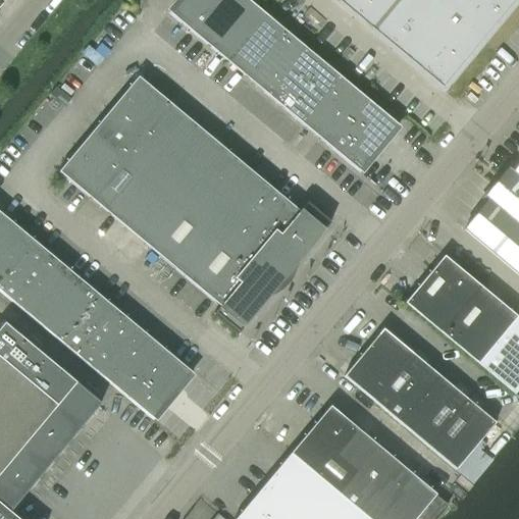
[(362,170),(363,169),(362,168),(399,123),(400,124),(401,123),(253,0),(180,0),(172,10),(171,9),(170,10),(362,170)]
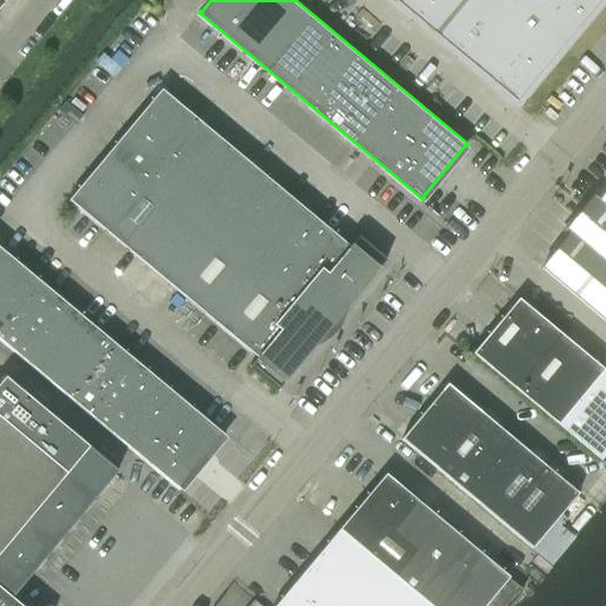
[(397,0),(519,102),(604,0),(397,0)]
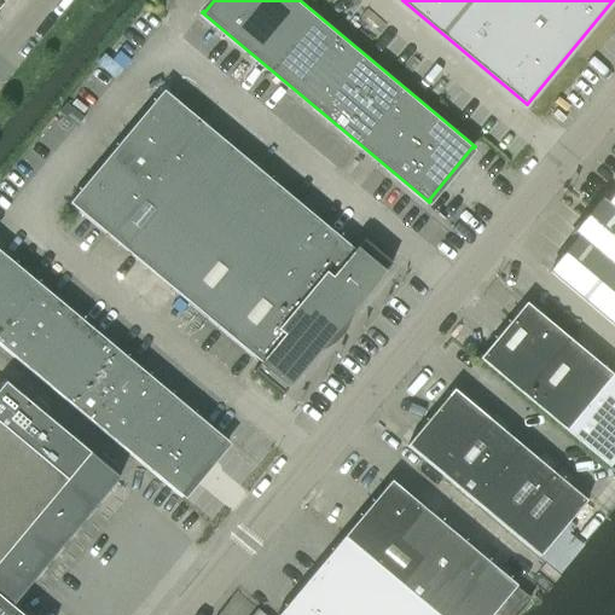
[(121,141),(338,328),(393,264),(392,262),(390,264),(364,242),(365,241),(364,239),(357,248),(166,88),(121,141)]
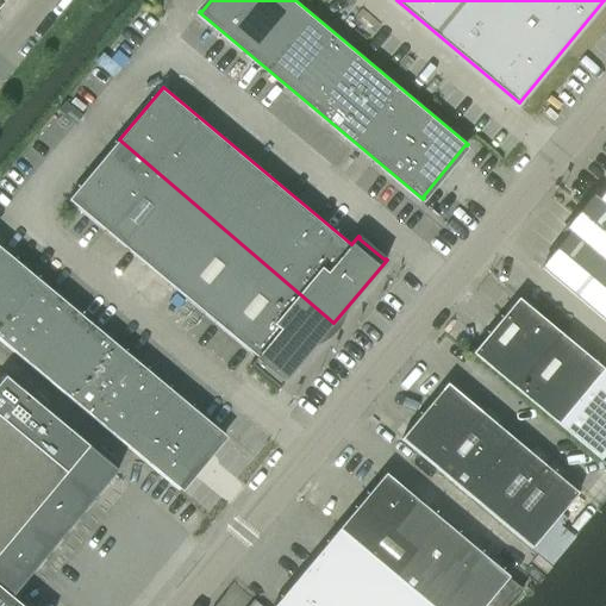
[(333,323),(119,139),(70,198),(258,355),(251,363),(254,364),(255,363),(280,385),(279,386),(280,387),(333,323)]
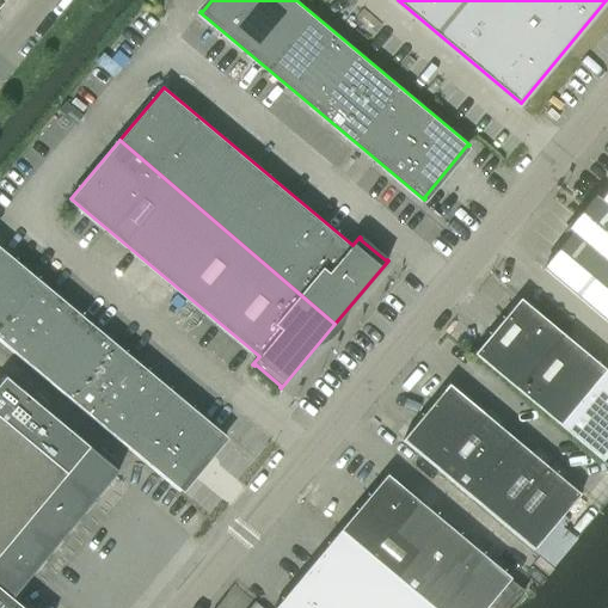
[(607,194),(603,198),(599,195),(570,228),(575,232),(546,265),(607,317),(607,194)]
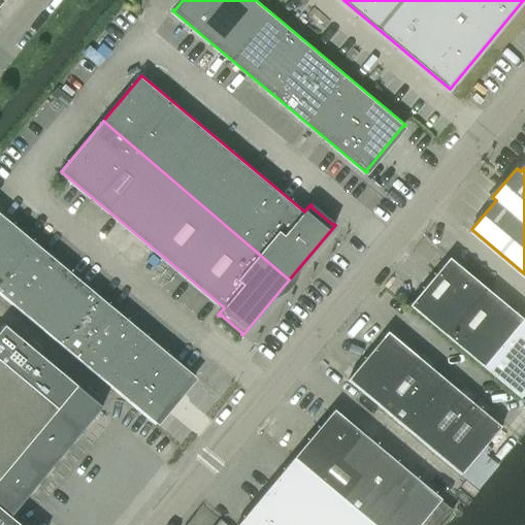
[(195,375),(196,375),(197,374),(0,210),(0,291),(157,422),(158,421),(157,421),(195,375)]
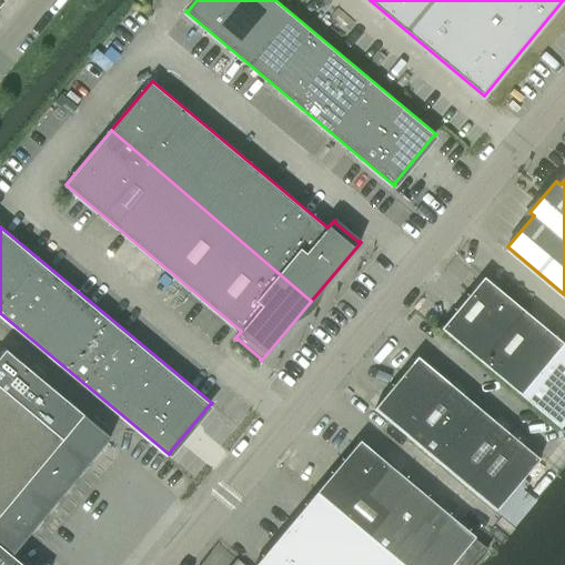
[(564,341),(485,275),(443,328),(564,429),(564,341)]
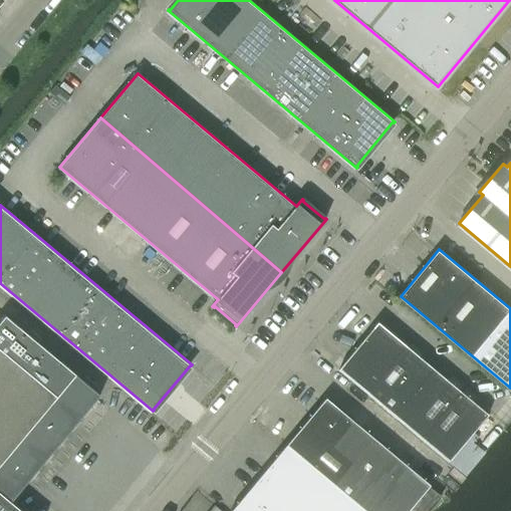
[(100,396),(7,317),(0,325),(0,492),(12,502),(100,396)]
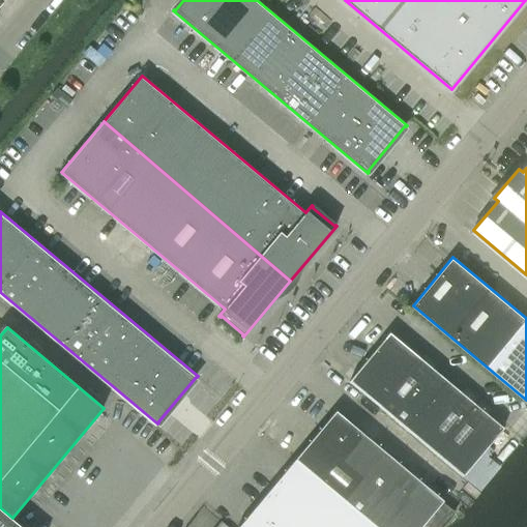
[(465,474),(504,427),(391,331),(351,379),(465,474)]
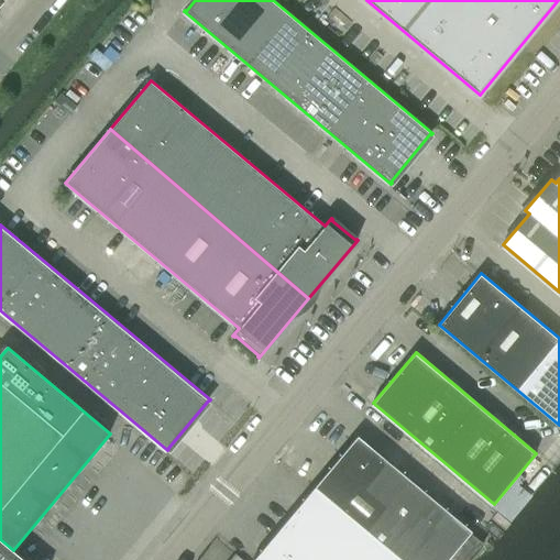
[(473,559),(487,544),(358,436),(253,559),(473,559)]
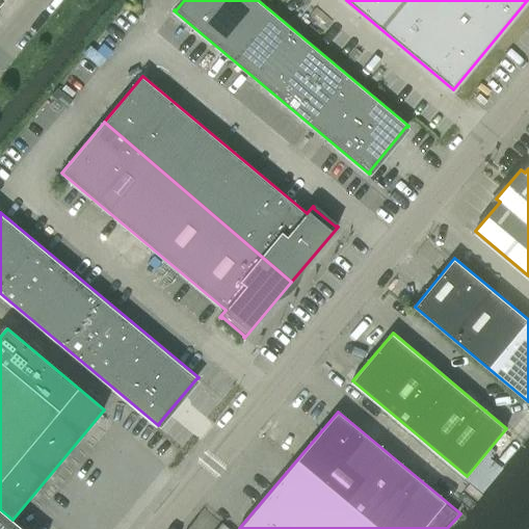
[(12,520),(0,509),(0,528),(22,528),(12,520)]
